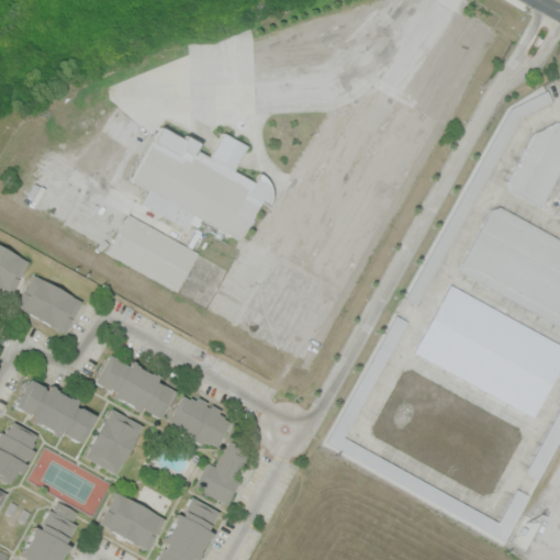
[(418,306),(407,301),(513,110),(548,92),(553,102),(522,120),(418,306)]
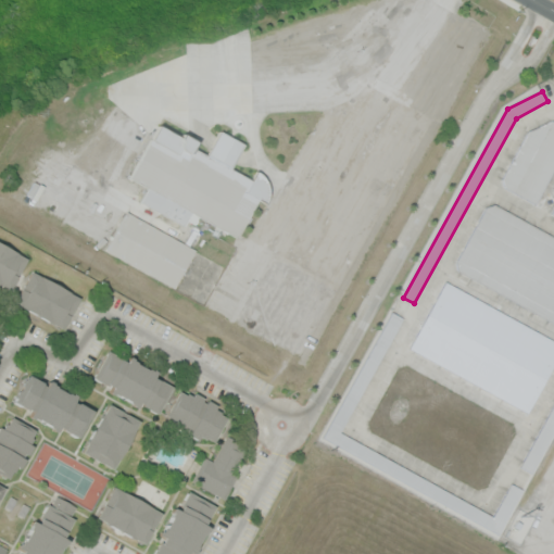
[(506,190),(503,181),(529,134),(553,122),(553,172),(536,206),(506,190)]
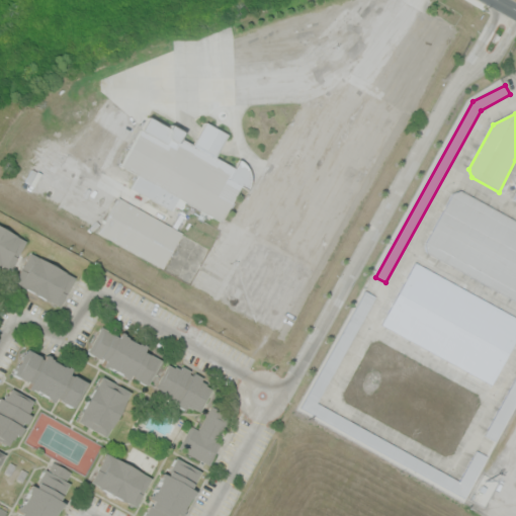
[(193,146),(206,123),(229,137),(217,158),(236,169),(241,161),(249,165),(252,181),(249,191),(242,188),(223,224),(187,203),(183,210),(176,205),(173,211),(133,188),(139,176),(122,166),(150,118),(169,130),(171,125),(184,134),(182,140),(193,146)]
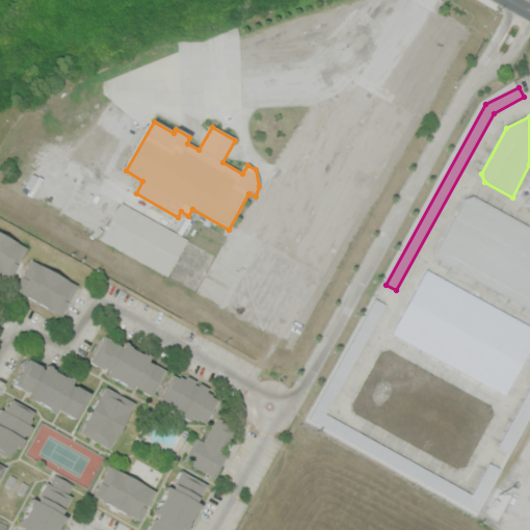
[(438,254),(440,260),(529,310),(529,228),(476,197),(467,200),(438,254)]
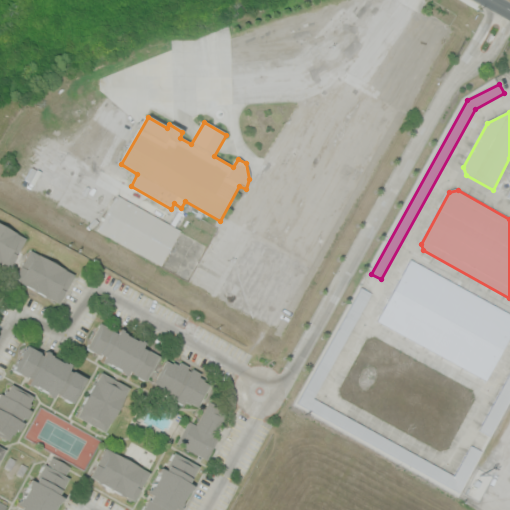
[(120,197),(181,231),(162,265),(101,231),(120,197)]
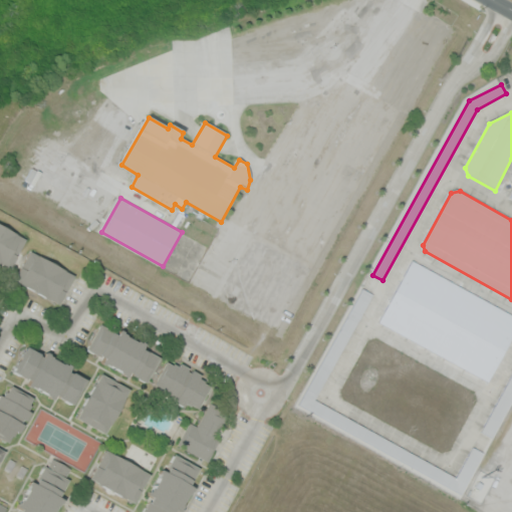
[(511,377),(482,434),(494,439),(511,405),(511,199),(511,377)]
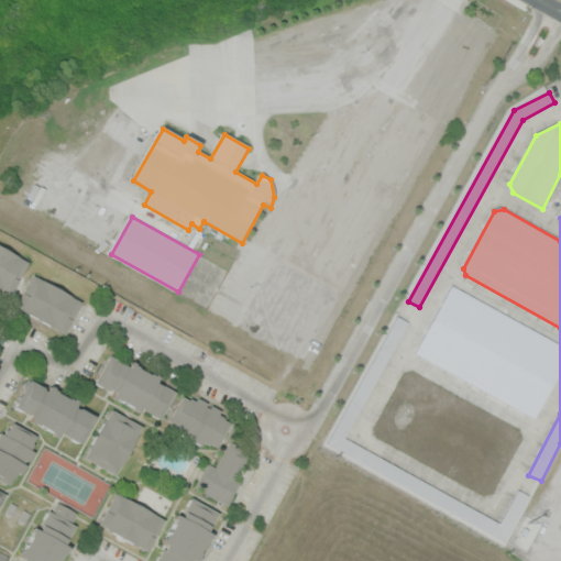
[(0,289),(0,245),(30,263),(11,296),(0,289)]
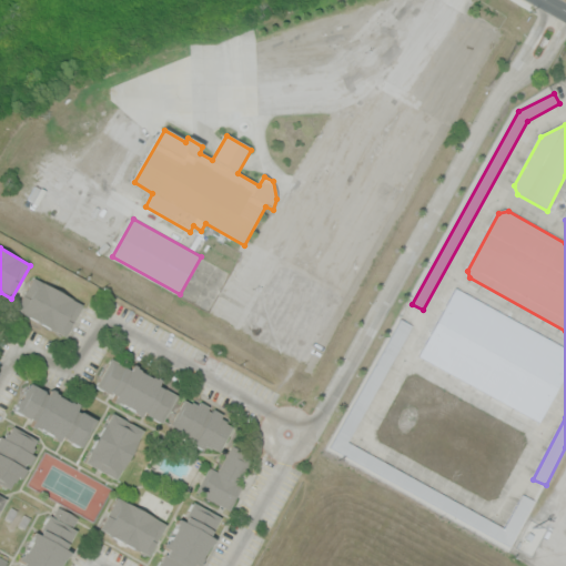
[(16,310),(33,276),(83,305),(66,339),(16,310)]
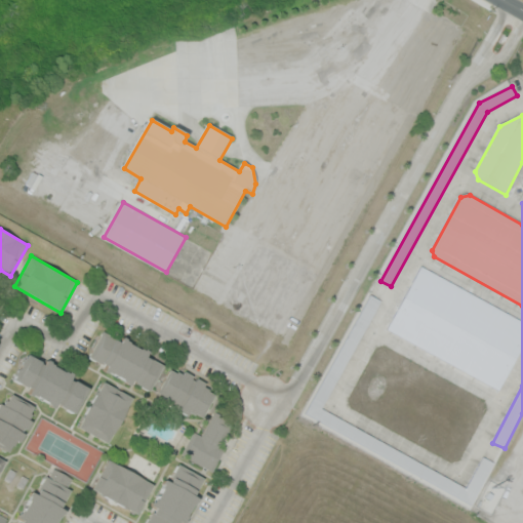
[(420,267),(522,321),(522,346),(498,391),(387,330),(420,267)]
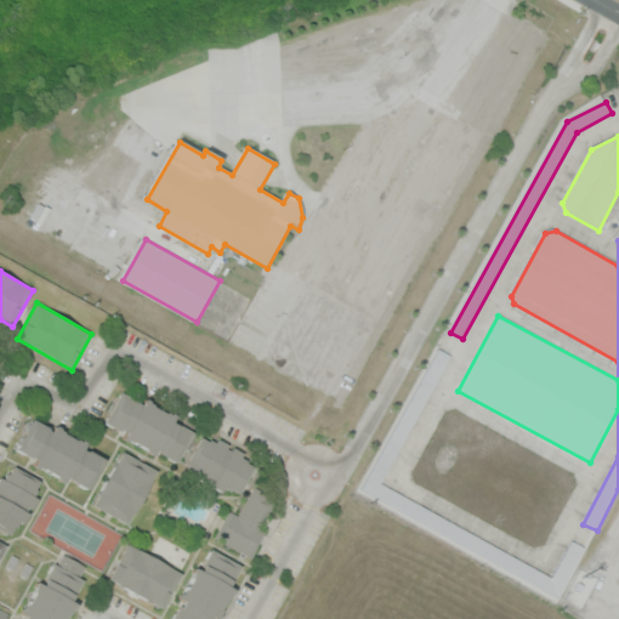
[(558,598),(363,490),(439,350),(453,356),(382,484),(554,578),(573,541),(585,549),(558,598)]
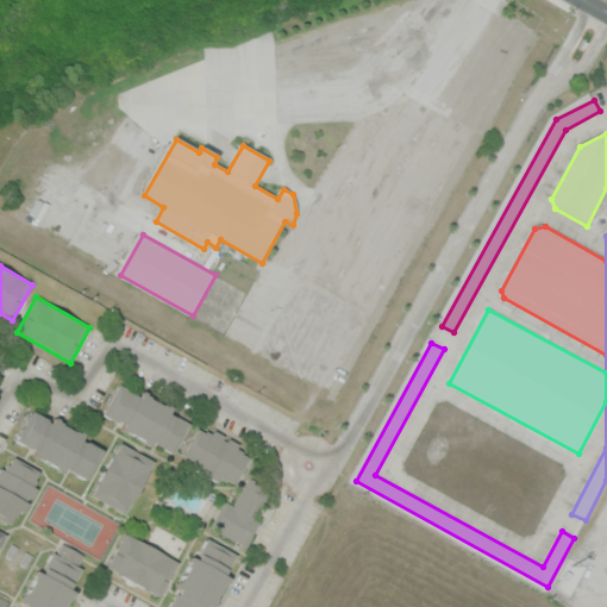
[(119,386),(139,398),(143,393),(173,410),(170,415),(191,426),(175,455),(155,443),(152,448),(121,431),(124,426),(104,415),(119,386)]
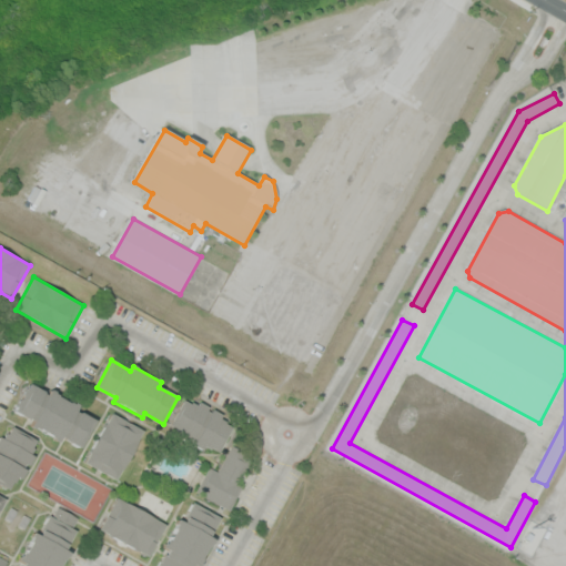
[(52,390),(80,405),(78,410),(97,421),(81,450),(62,440),(59,444),(31,427),(33,424),(14,413),(30,384),(49,395),(52,390)]
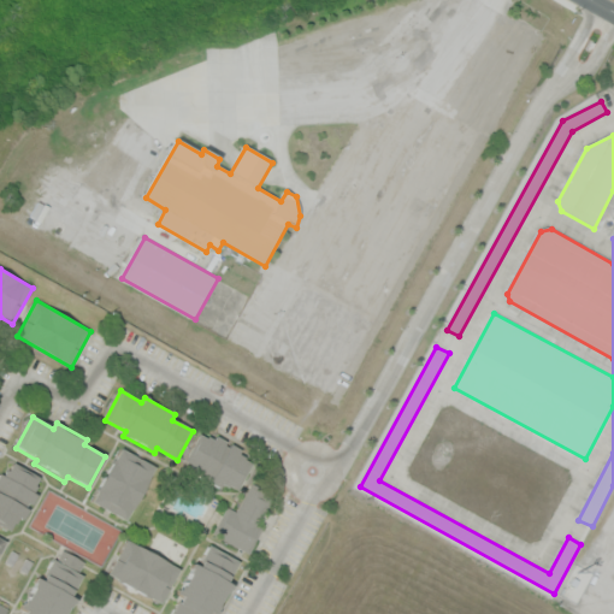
[(200,432),(214,441),(217,437),(242,452),(240,455),(252,462),(236,491),(225,484),(222,490),(194,474),(196,470),(183,462),(200,432)]
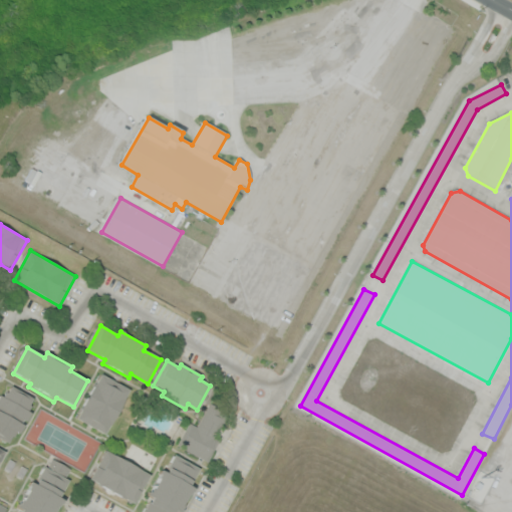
[(132,391),(106,436),(77,419),(102,374),(132,391)]
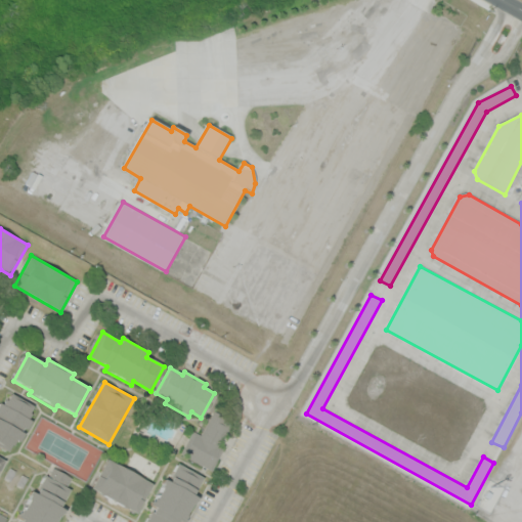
[(0,404),(1,403),(4,404),(10,393),(36,407),(29,420),(34,423),(22,444),(16,442),(11,453),(0,447),(0,404)]
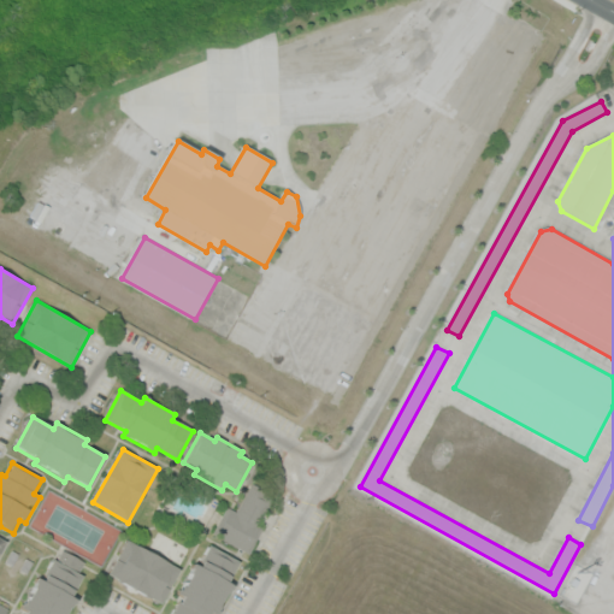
[(238,513),(253,486),(275,500),(260,526),(265,529),(251,556),(213,535),(229,507),(238,513)]
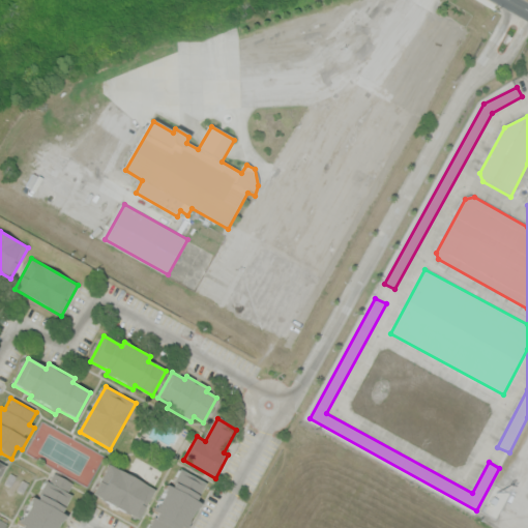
[(92,495),(110,463),(156,490),(139,521),(92,495)]
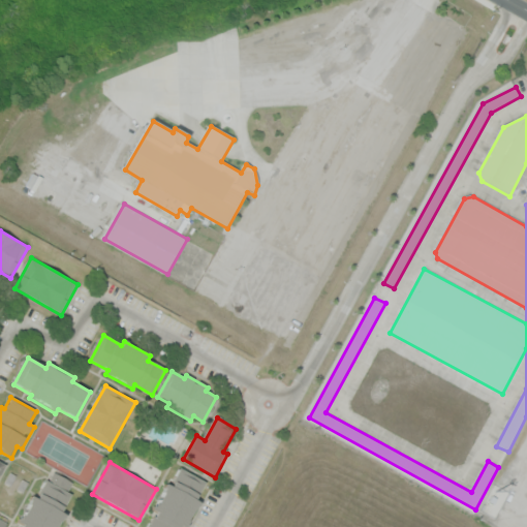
[(166,485),(171,487),(180,468),(207,484),(196,501),(202,503),(188,526),(148,526),(156,513),(152,509),(166,485)]
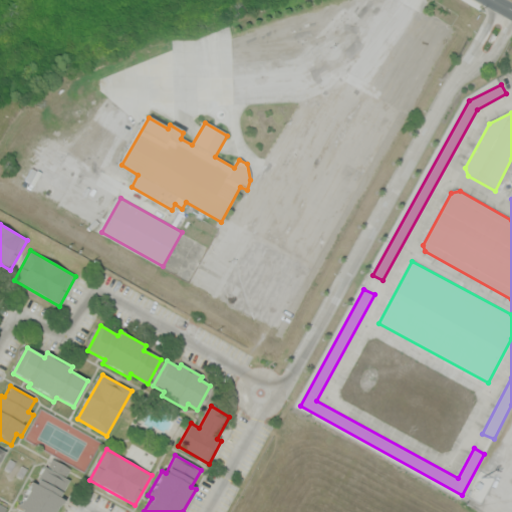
[(30,482),(35,485),(45,467),(48,469),(53,460),(71,470),(66,479),(70,481),(59,499),(64,501),(57,511),(20,511),(21,510),(16,507),(30,482)]
